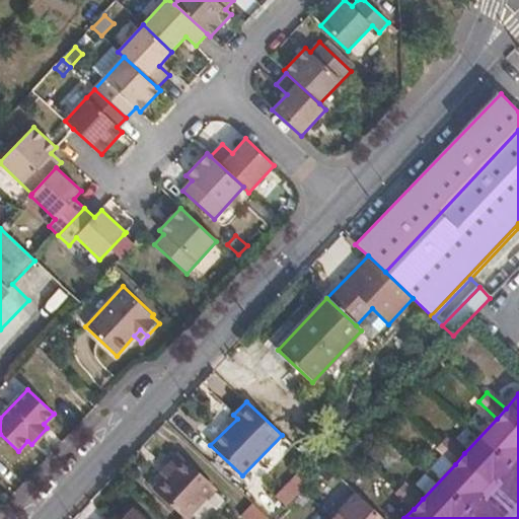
[(455,464),(464,453),(448,438),(438,449),(455,464)]
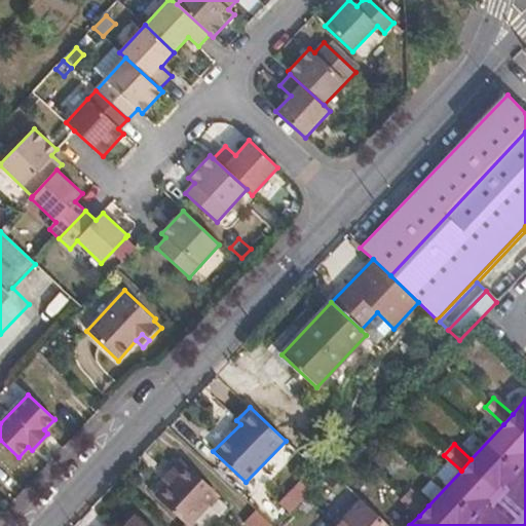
[(172,476),(165,483),(154,495),(187,525),(189,525),(219,495),(181,459),(168,473),(172,476)]
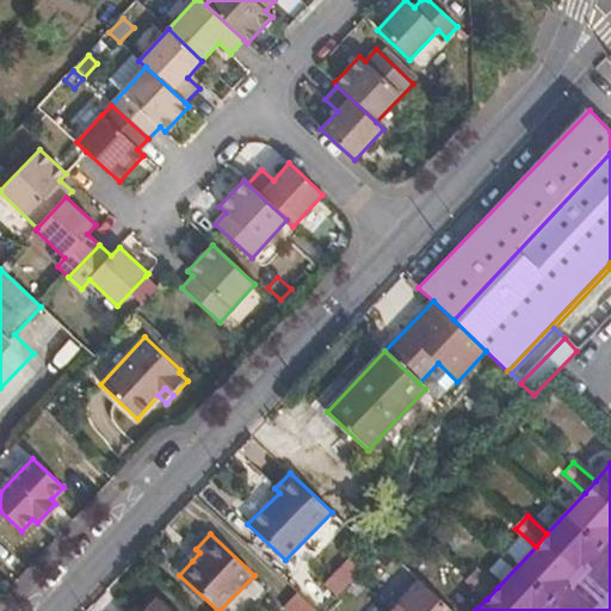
[(189,557),(192,561),(199,553),(196,549),(189,557)]
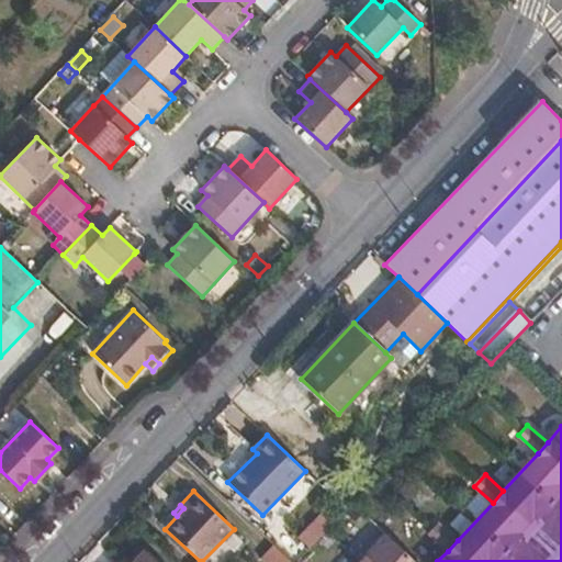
[(315,521),(301,539),(312,548),(326,530),(315,521)]
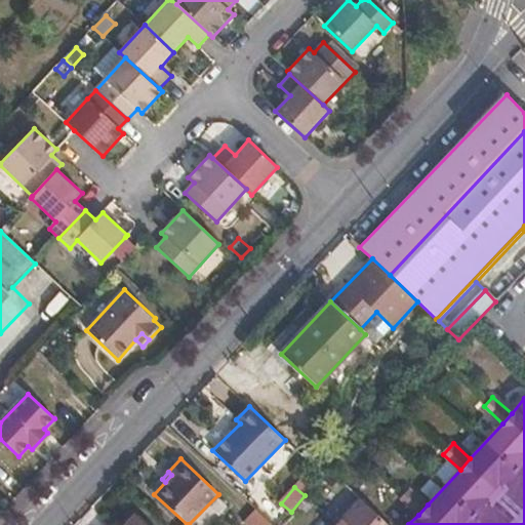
[(418,515),(428,505),(411,489),(402,499),(418,515)]
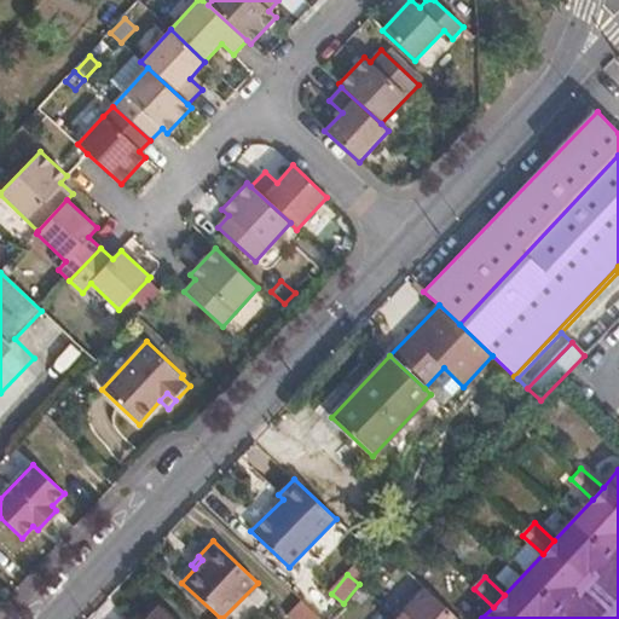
[(258,583),(223,618),(250,618),(272,597),(258,583)]
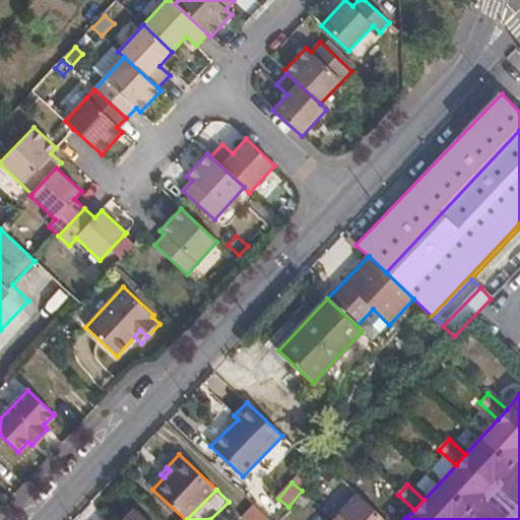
[(384,519),(353,492),(328,519),(384,519)]
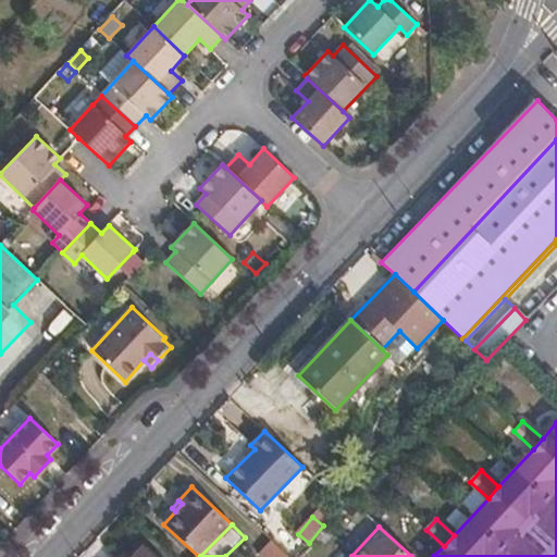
[(155,556),(143,545),(131,556),(155,556)]
